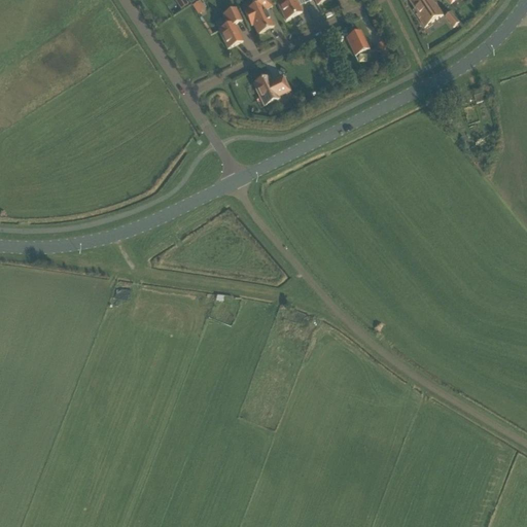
[(184,0),(177,0),(175,2),(180,10),(188,5),(184,0)]
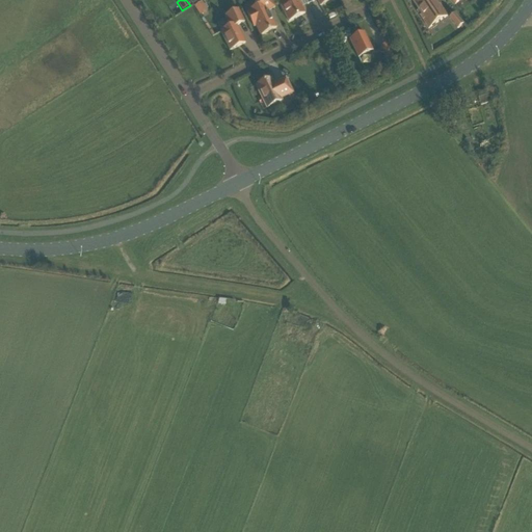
[(253,0),(257,7),(246,12),(254,28),(256,27),(260,36),(276,28),(268,11),(274,8),(269,0),(253,0)]
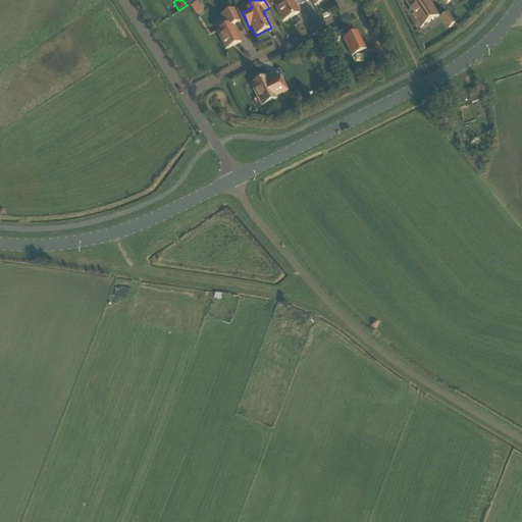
[(278,0),(273,3),(282,22),(299,14),(295,6),(294,6),(290,0),(299,0),(302,5),(311,0),(314,6),(326,0),(325,0),(278,0)]
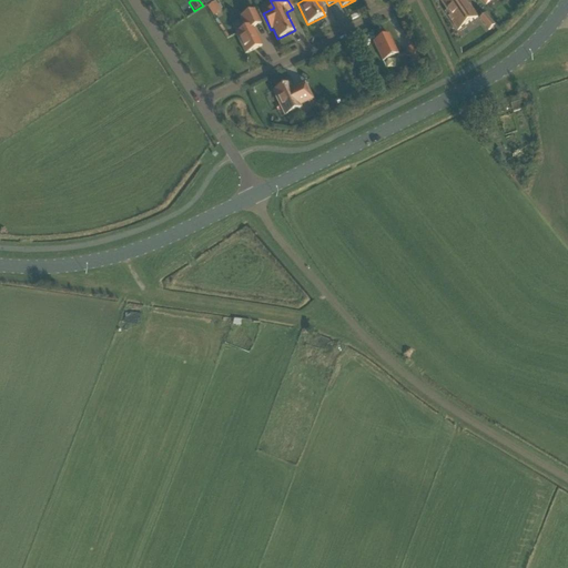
[(445,0),(442,2),(447,12),(446,13),(458,31),(477,18),(469,7),(468,8),(463,0),(445,0)]
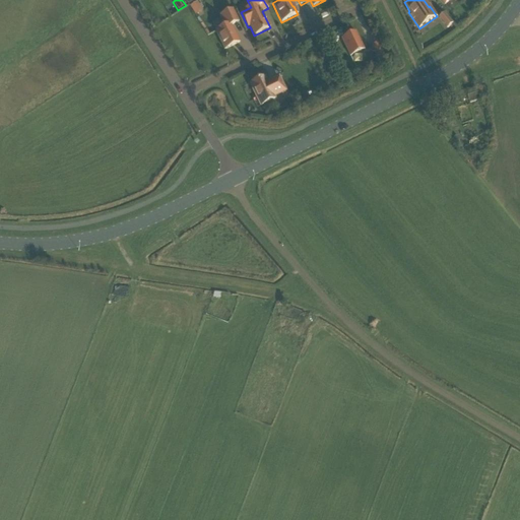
[(197,2),(189,7),(195,15),(203,10),(197,2)]
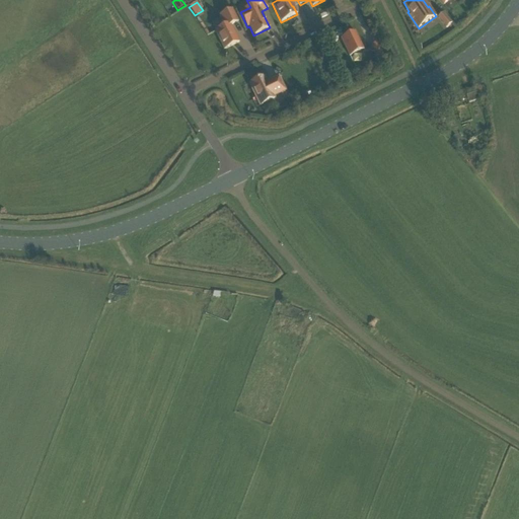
[(225,26),(215,31),(224,50),(239,43),(230,25),(238,22),(232,10),(219,16),(225,26)]
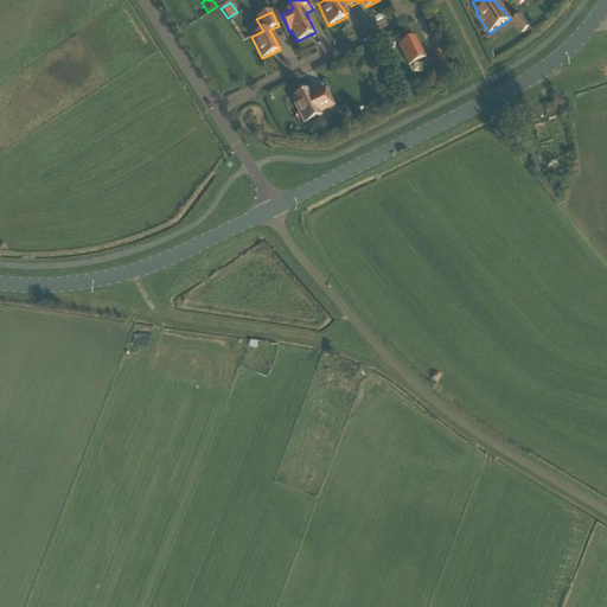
[(529,29),(519,17),(512,23),(523,33),(529,29)]
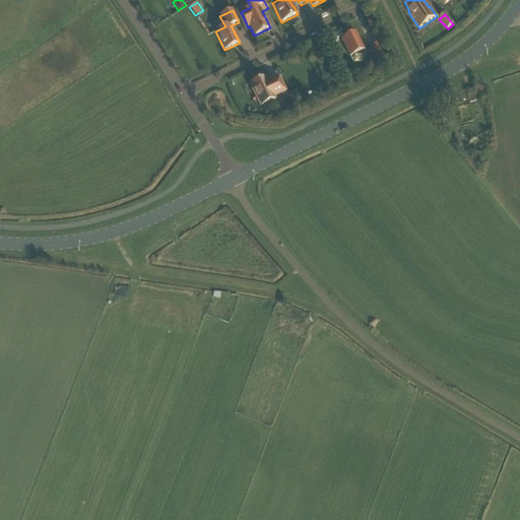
[(364,50),(355,33),(341,40),(350,57),(364,50)]
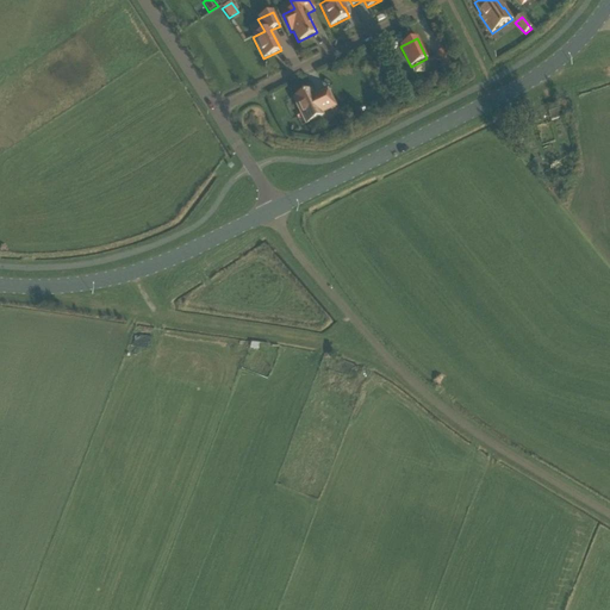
[(444,50),(436,55),(443,70),(453,67),(444,50)]
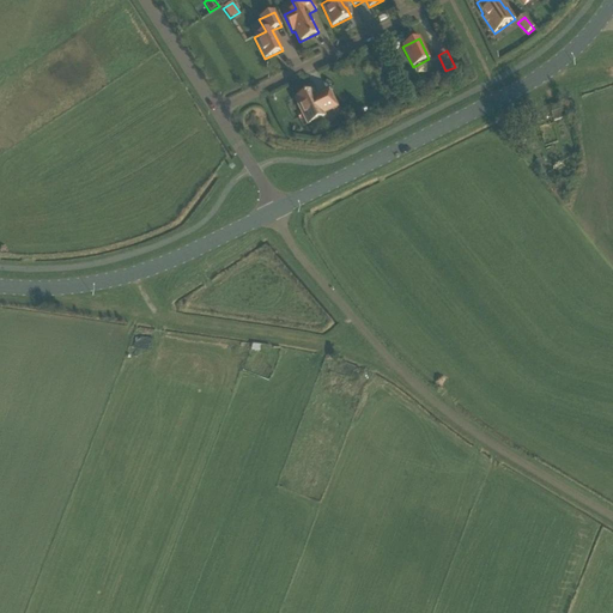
[(393,68),(399,66),(394,55),(387,59),(393,68)]
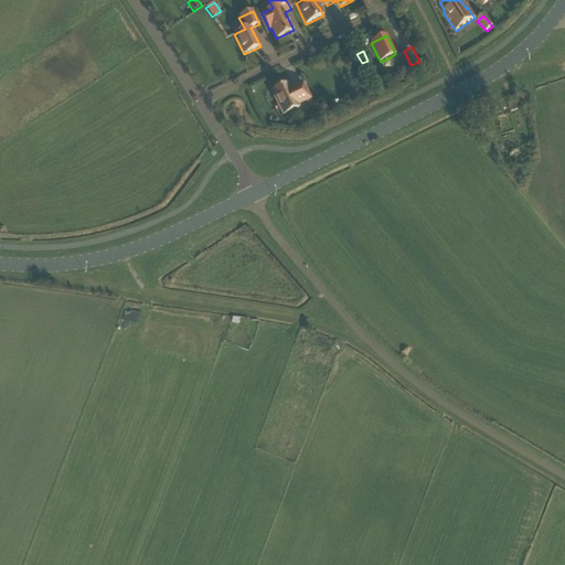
[(374,73),(366,76),(371,85),(379,82),(374,73)]
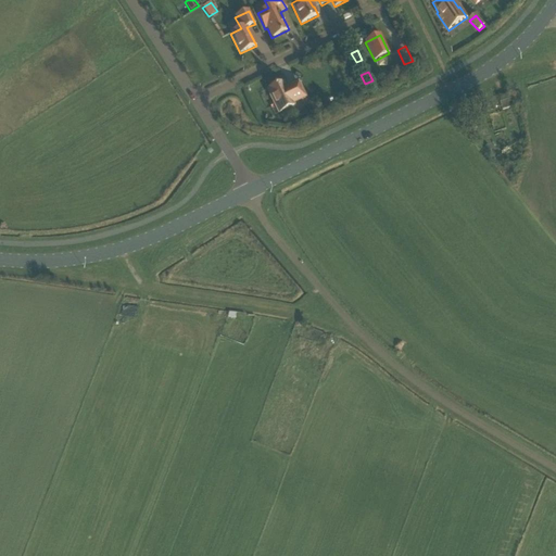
[(286,89),(282,83),(267,90),(279,113),(294,106),(293,104),(305,98),(298,83),(286,89)]
